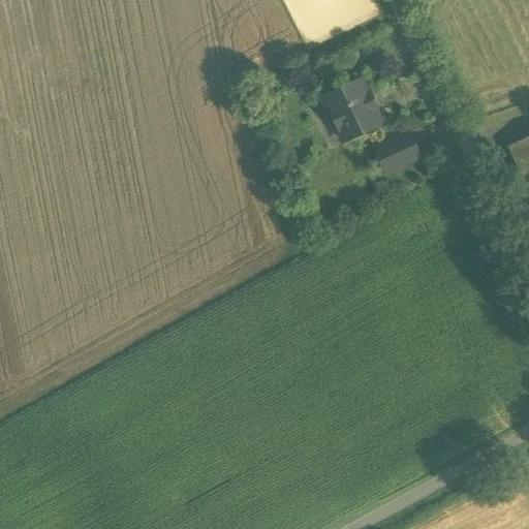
[(434,0),(408,0),(418,16),(434,0)]
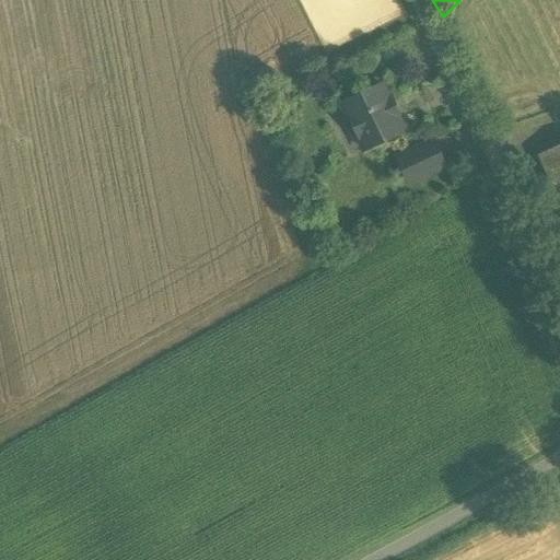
[(381,84),(342,103),(351,123),(350,125),(349,128),(353,137),(357,138),(359,138),(361,142),(378,133),(382,141),(403,130),(395,115),(398,114),(392,98),(388,101),(381,84)]
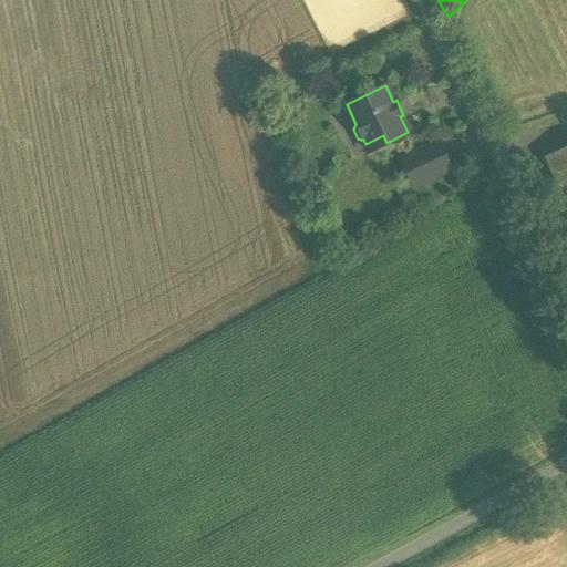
[(387,143),(383,135),(366,144),(369,151),(387,143)]
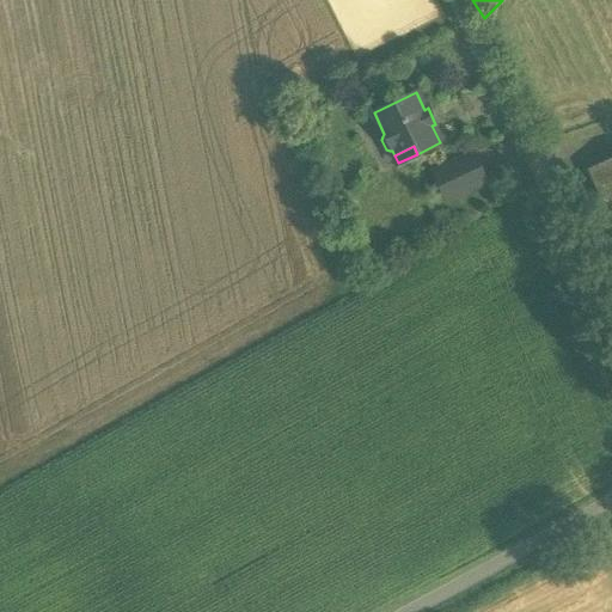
[(472,154),(434,172),(447,201),(487,182),(472,154)]
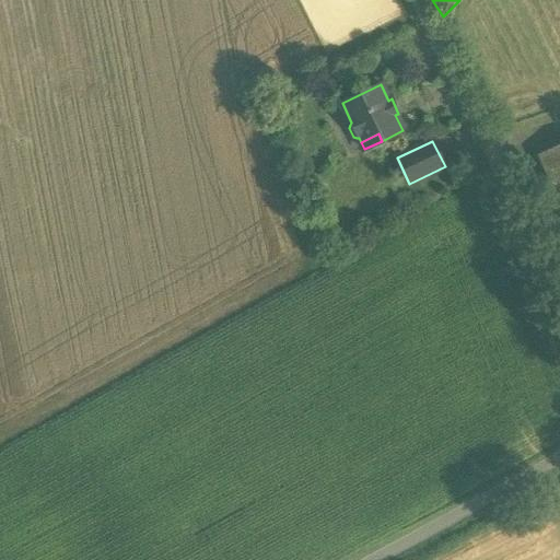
[(559,146),(539,155),(559,200),(559,146)]
